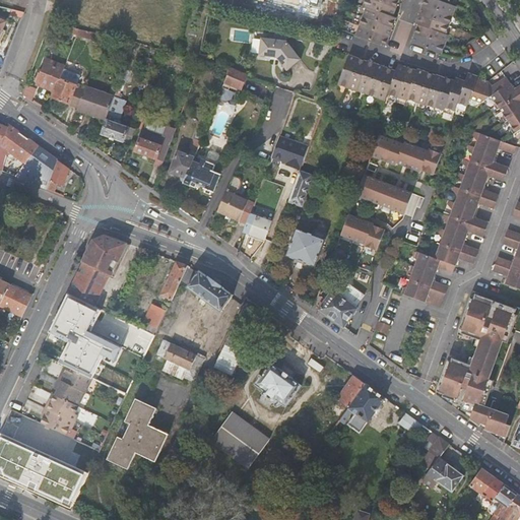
[(365,0),(362,7),(366,9),(392,18),(395,9),(371,0),(365,0)]
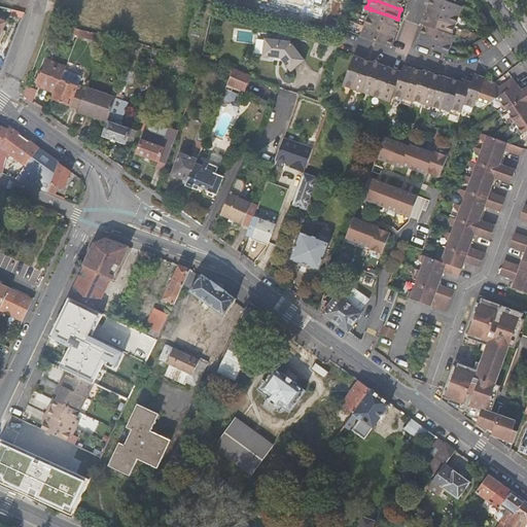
[(376,0),(400,9),(403,0),(376,0)]
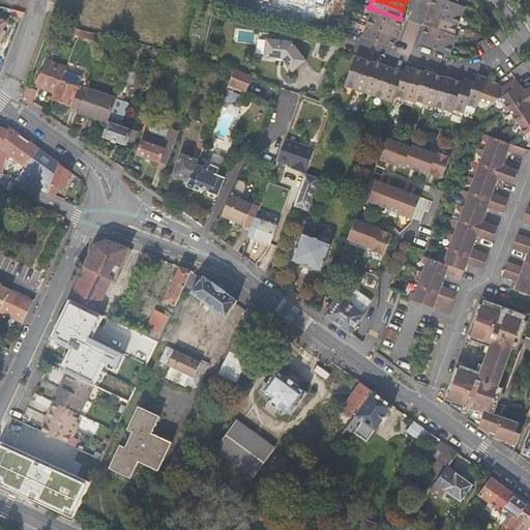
[(441,0),(433,0),(431,7),(461,18),(465,8),(457,5),(441,0)]
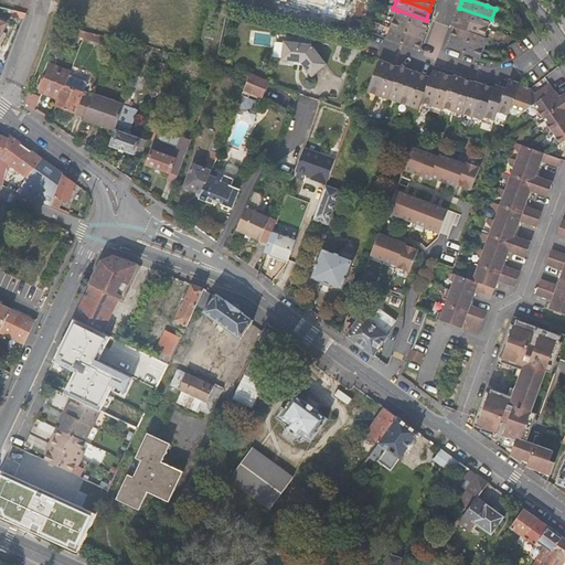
[(488,29),(491,19),(459,8),(455,18),(488,29)]
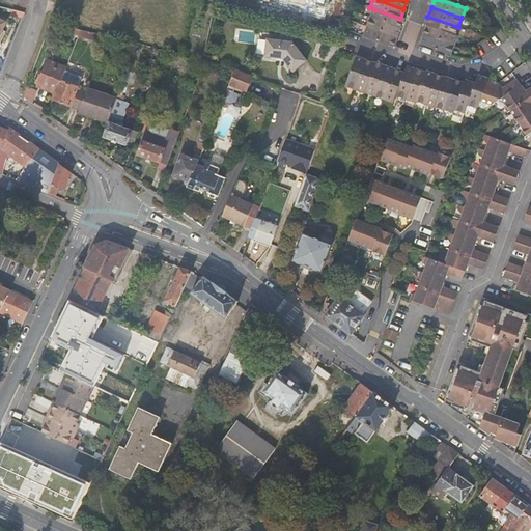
[(400,19),(373,9),(370,18),(400,29),(403,20),(400,19)]
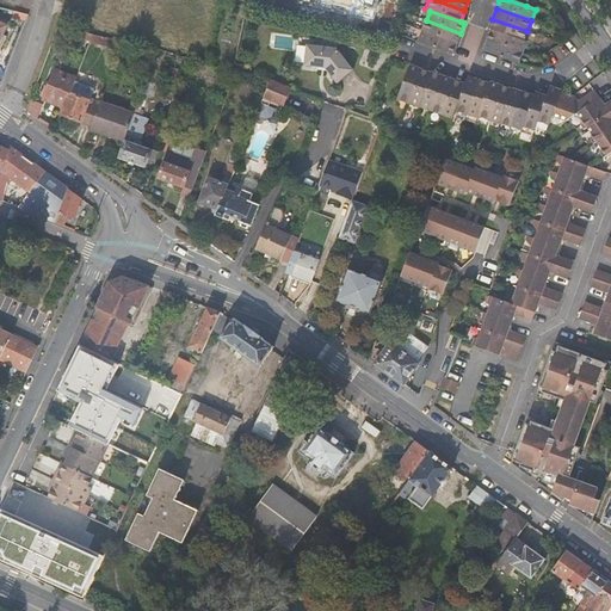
[(5,23),(17,28),(19,22),(7,17),(5,23)]
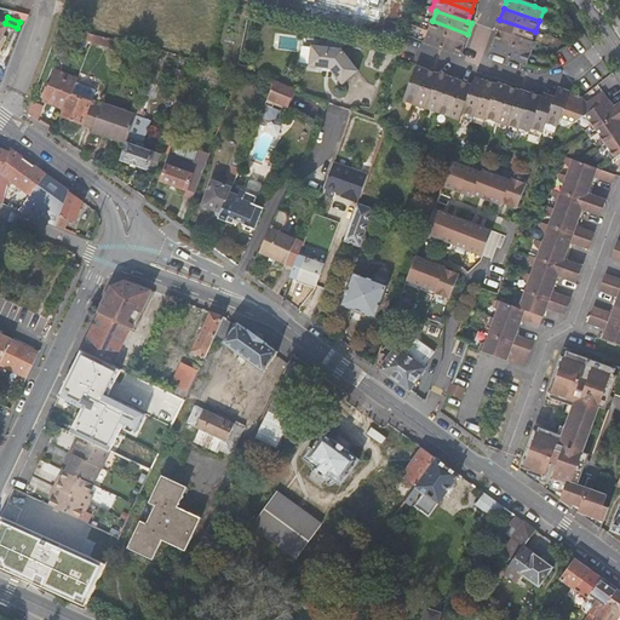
[(499,32),(530,42),(532,41),(535,32),(499,19),(495,30),(499,32)]
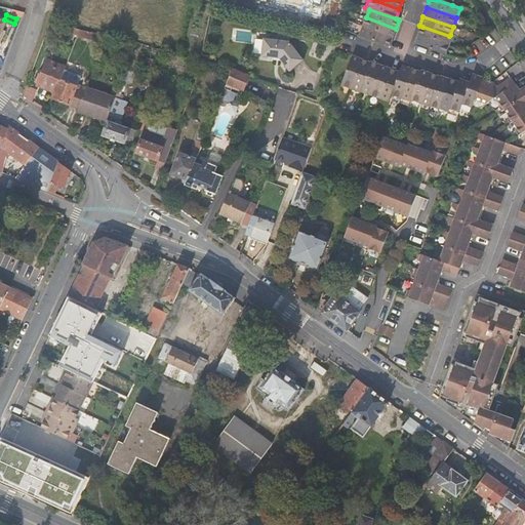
[(392,38),(396,29),(366,17),(362,27),(392,38)]
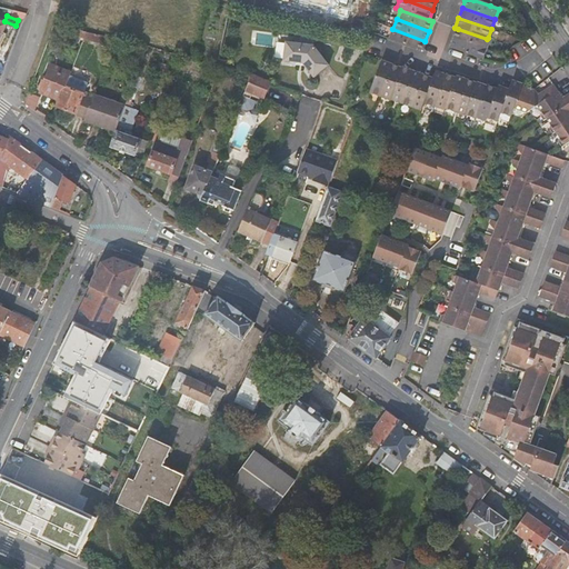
[(352,23),(349,36),(367,40),(369,28),(352,23)]
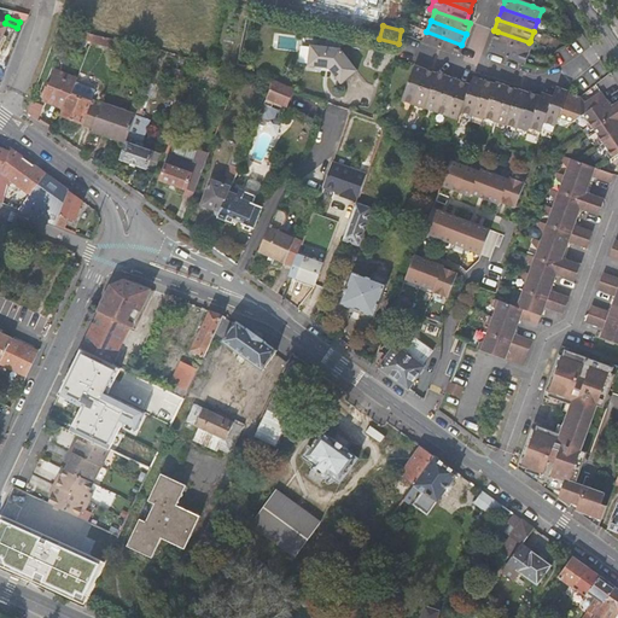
[(461,45),(426,31),(423,44),(458,56),(461,45)]
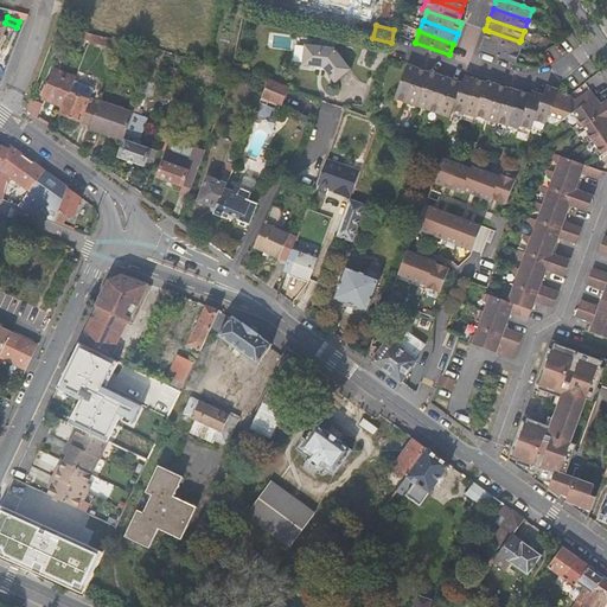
[(518,53),(523,42),(521,40),(519,42),(489,31),(485,40),(518,53)]
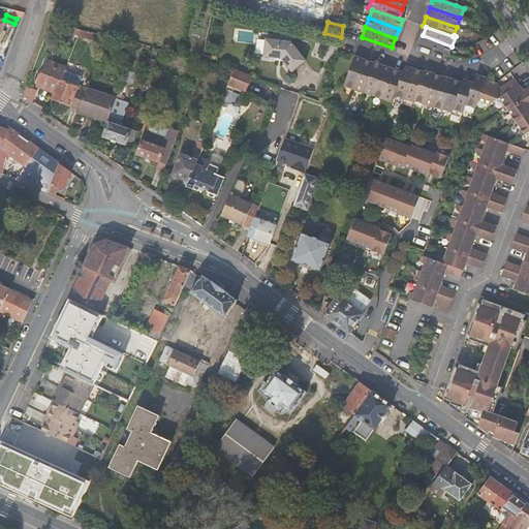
[(423,35),(418,45),(448,56),(452,47),(423,35)]
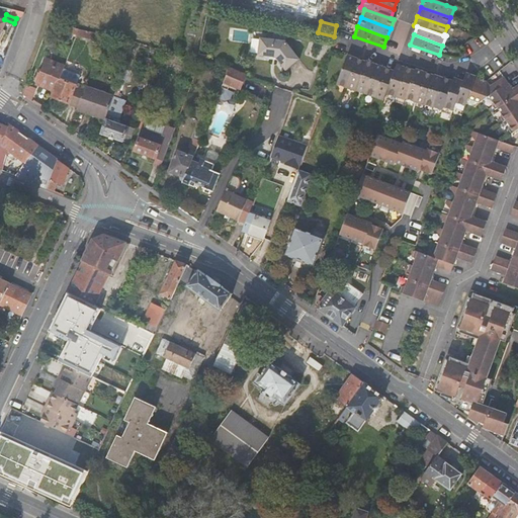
[(266,79),(282,70),(271,51),(272,46),(260,44),(259,49),(247,48),(245,64),(258,66),(266,79)]
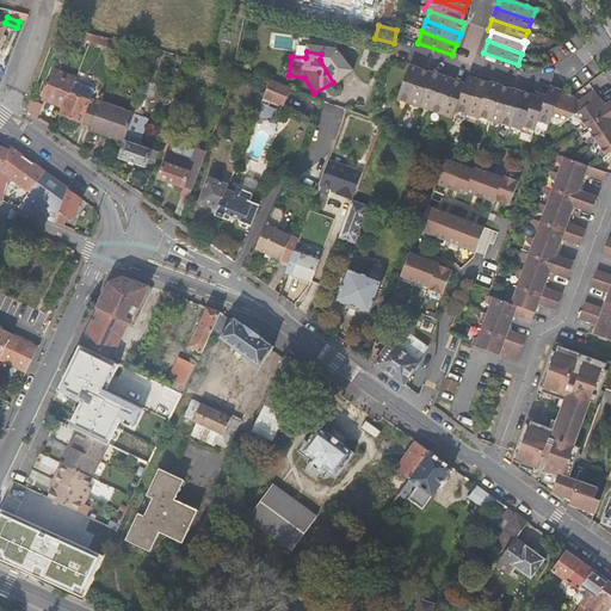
[(420,71),(409,67),(397,102),(408,105),(420,71)]
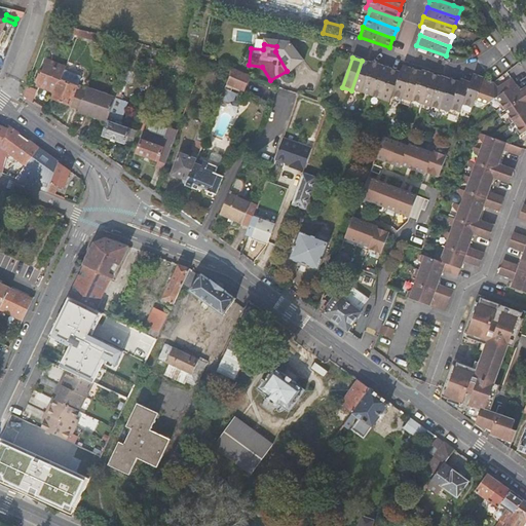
[(361,94),(362,92),(371,65),(362,61),(351,90),(361,94)]
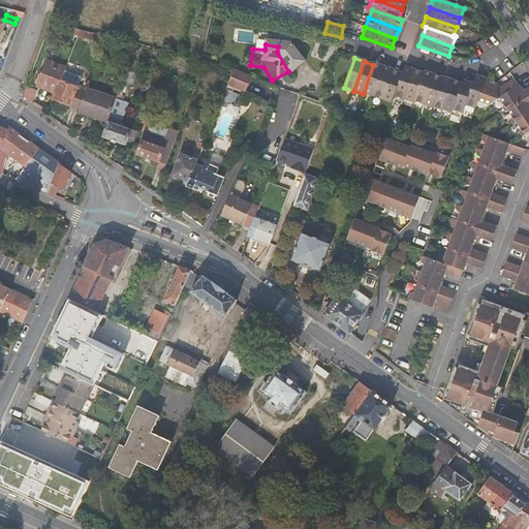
[(62,80),(66,69),(48,62),(39,81),(58,88),(62,80)]
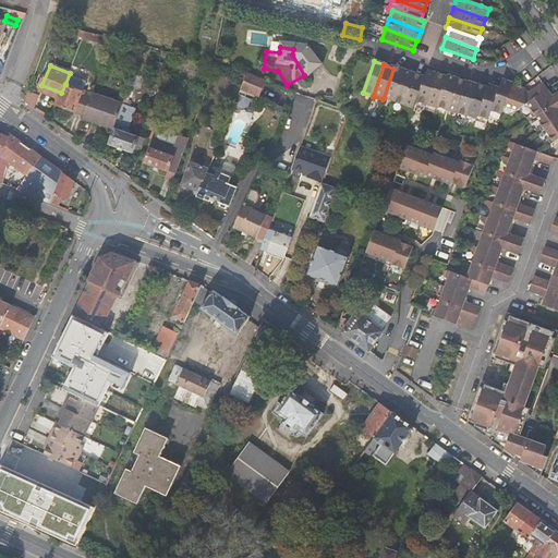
[(393,69),(384,98),(392,101),(404,71),(395,68),(393,69)]
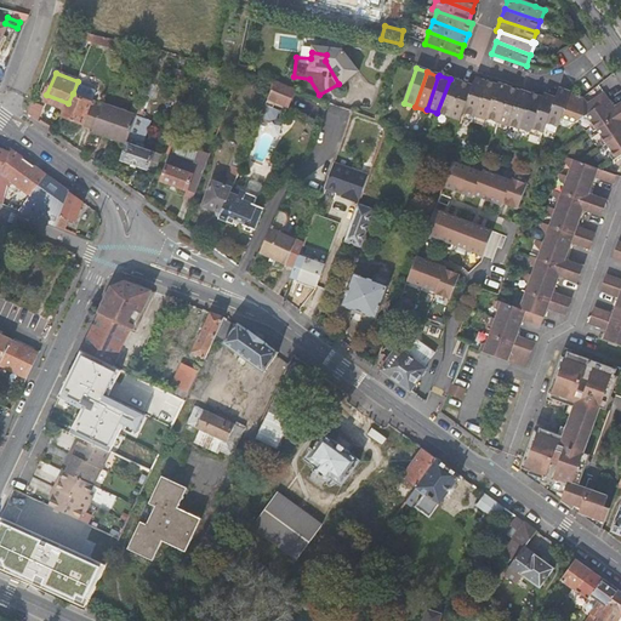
[(437,113),(448,117),(461,83),(450,79),(437,113)]
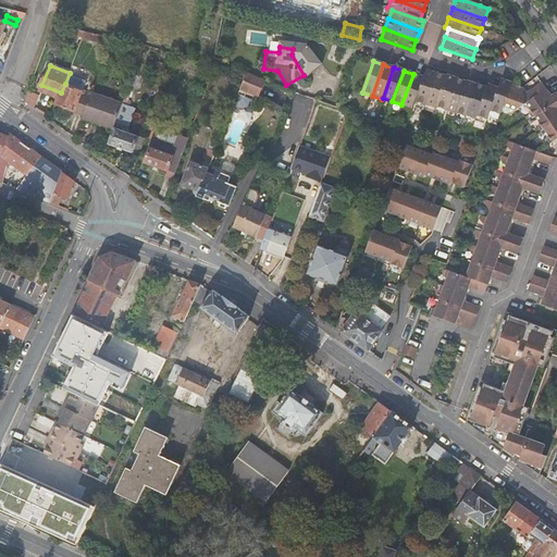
[(425,104),(436,74),(426,71),(423,78),(415,102),(425,106),(425,104)]
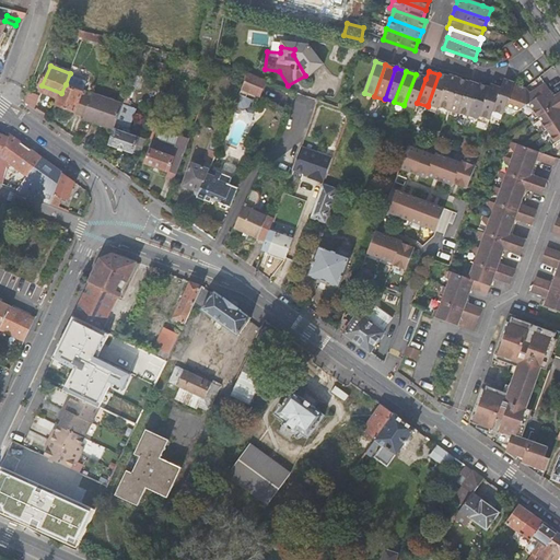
[(416,74),(404,105),(415,109),(417,103),(426,79),(416,74)]
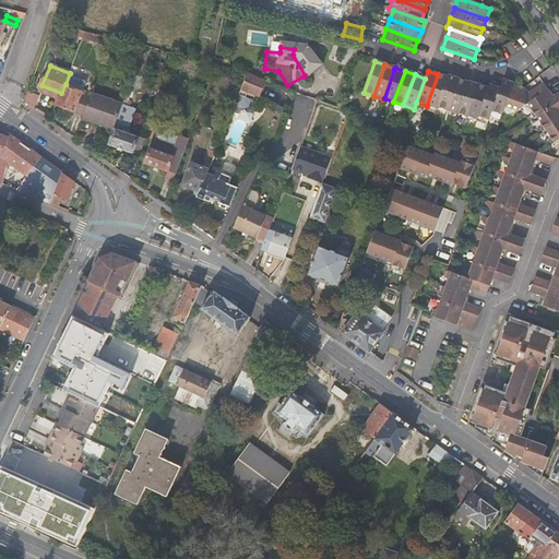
[(438,107),(448,78),(438,74),(427,105),(437,109),(438,107)]
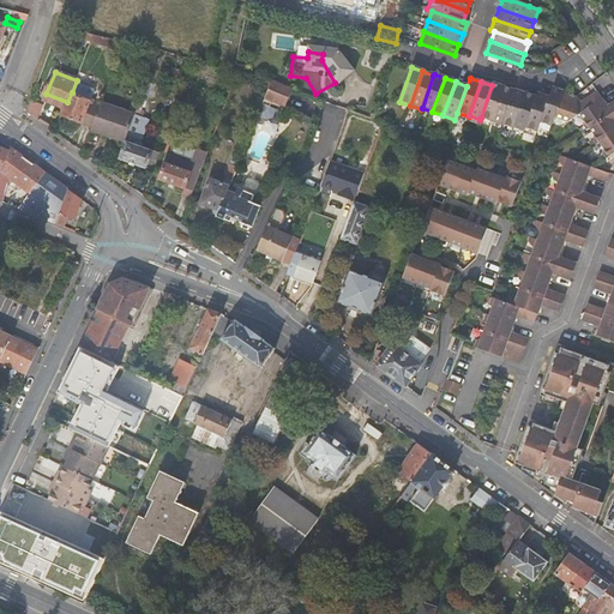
[(491,121),(504,88),(493,83),(492,85),(481,118),(491,121)]
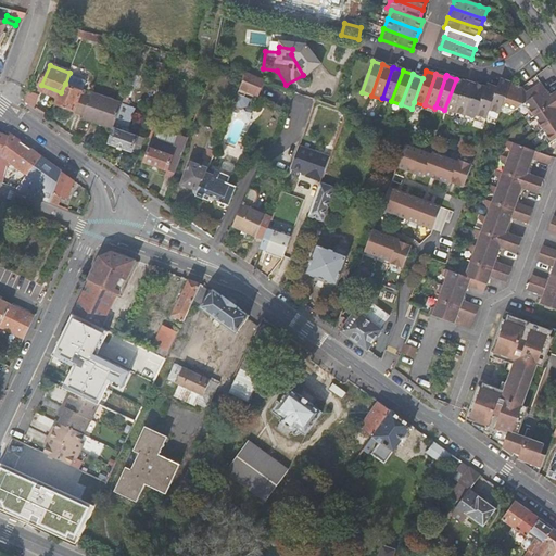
[(244,102),(250,87),(250,86),(232,79),(225,103),(228,104),(230,101),(236,102),(238,100),(244,102)]
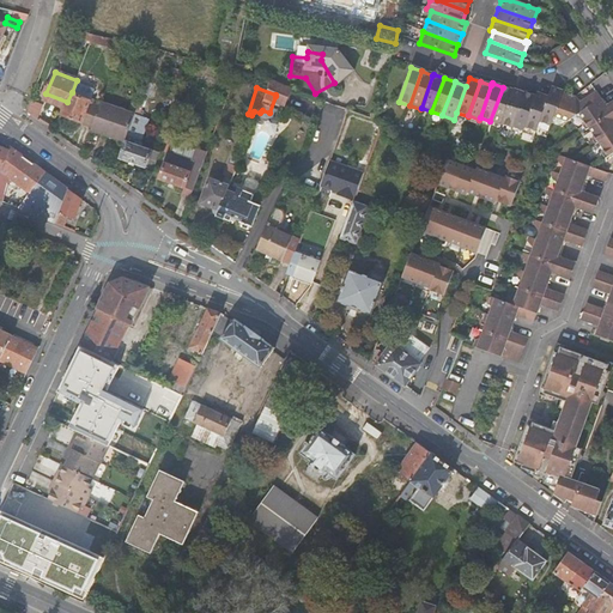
[(503,87),(490,121),(502,125),(514,91),(503,87)]
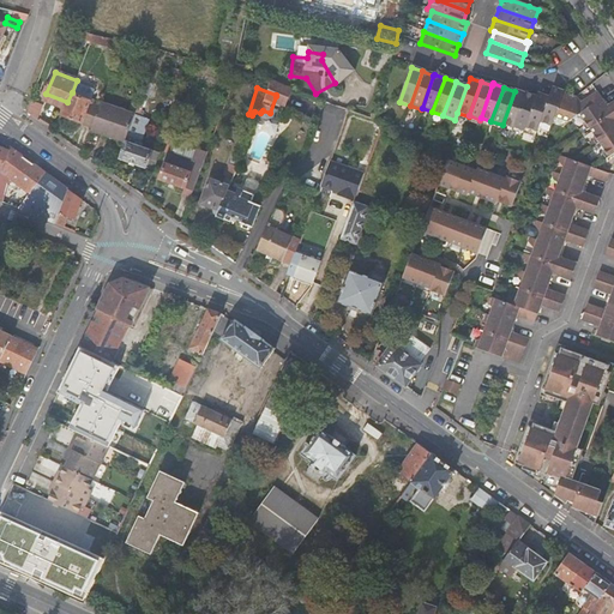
[(551,126),(564,92),(553,88),(549,97),(540,122),(541,122),(551,126)]
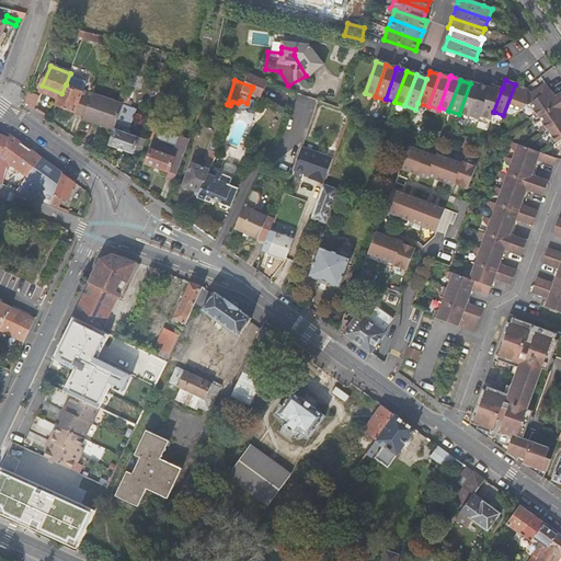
[(469,116),(480,86),(470,82),(470,83),(459,114),(469,117),(469,116)]
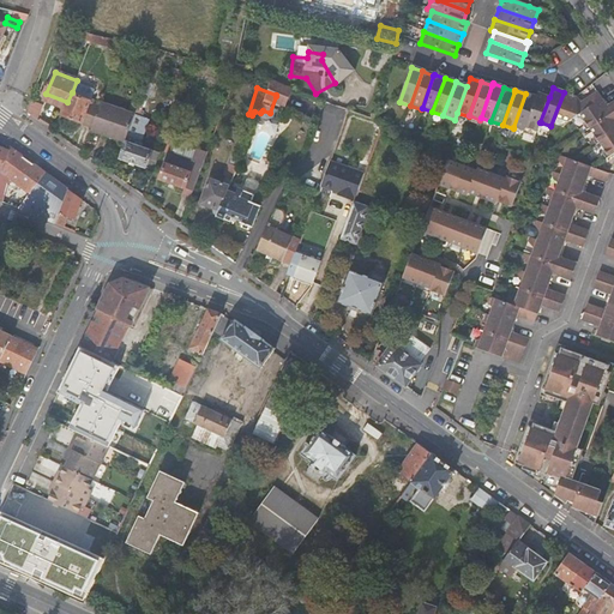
[(92,125),(101,102),(72,92),(67,102),(64,113),(92,125)]
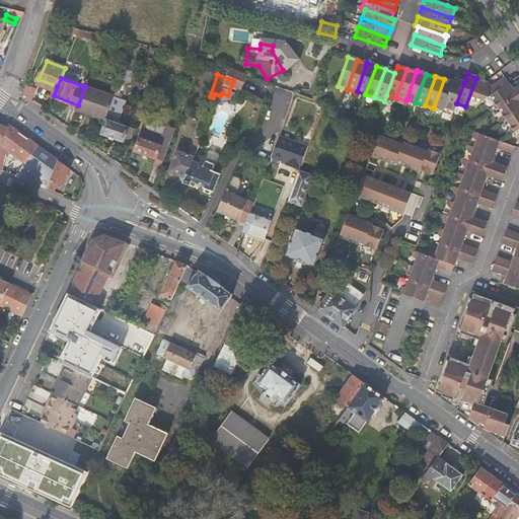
[(454,81),(445,78),(444,79),(434,107),(444,112),(445,108),(444,107),(454,81)]
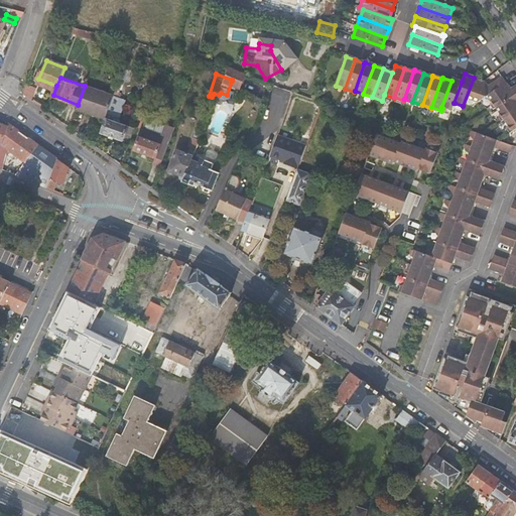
[(515,85),(510,90),(501,78),(484,89),(480,85),(477,85),(473,97),(480,99),(488,95),(509,125),(515,121),(515,122),(515,85)]
